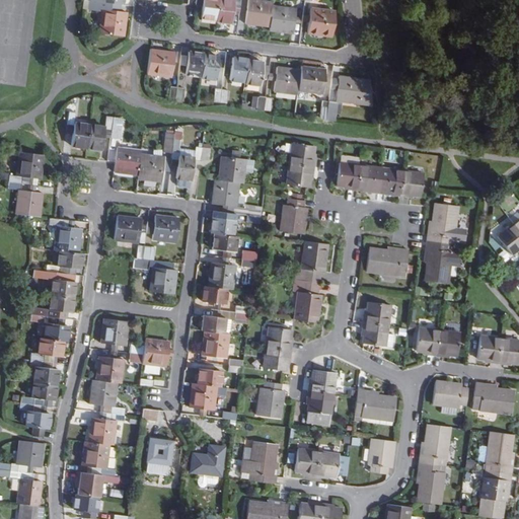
[(104,2),(88,0),(85,0),(84,8),(103,10),(103,9),(104,2)]
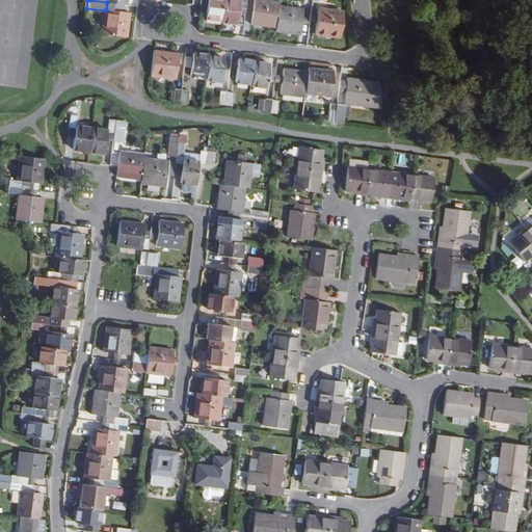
[(222,20),(223,0),(202,0),(202,4),(209,6),(207,18),(222,20)]
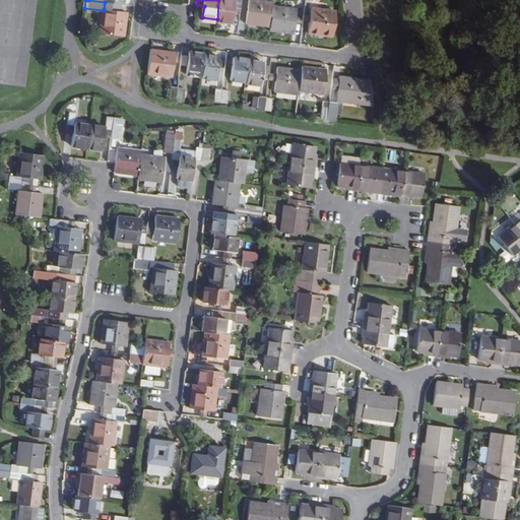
[(235,5),(236,0),(234,0),(218,0),(217,19),(217,20),(233,22),(235,5)]
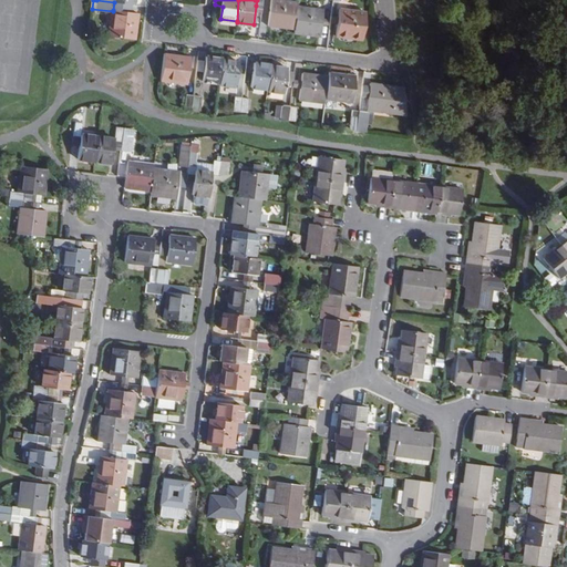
[(280,0),(271,0),(268,24),(296,29),(299,7),(299,2),(280,0)]
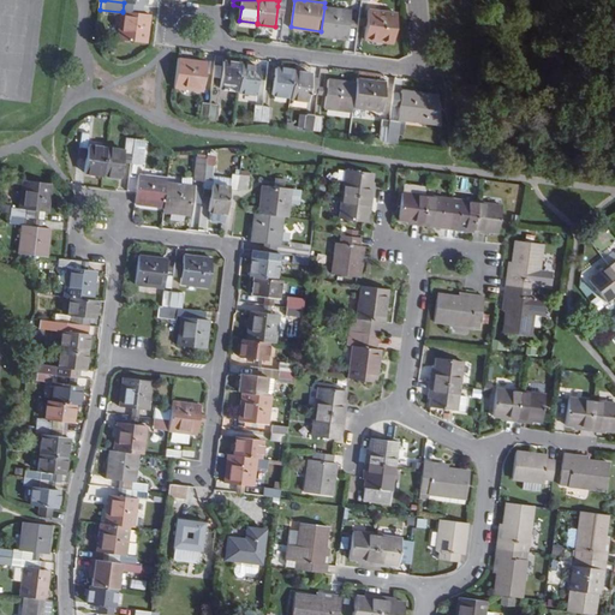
[(136,4),(124,3),(123,11),(144,15),(147,5),(136,4)]
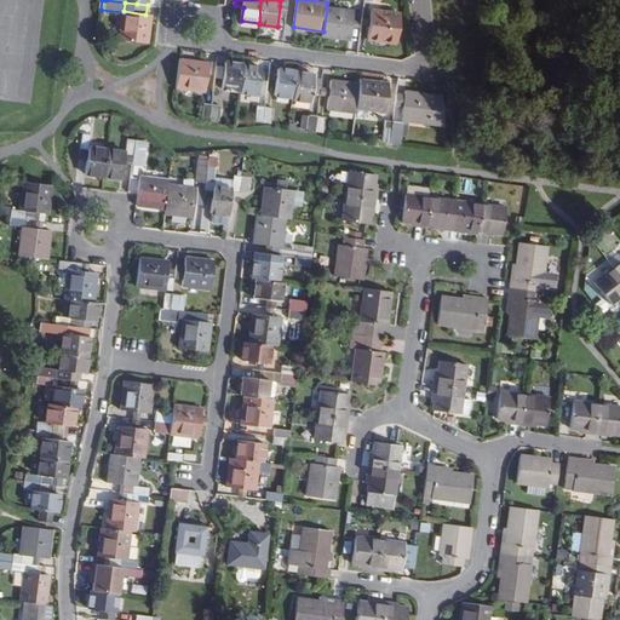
[(351,40),(355,11),(327,7),(323,32),(323,35),(351,40)]
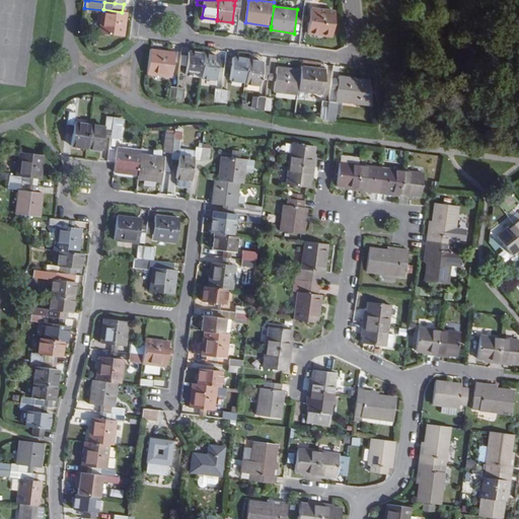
[(332,35),(336,11),(312,8),(309,32),(332,35)]
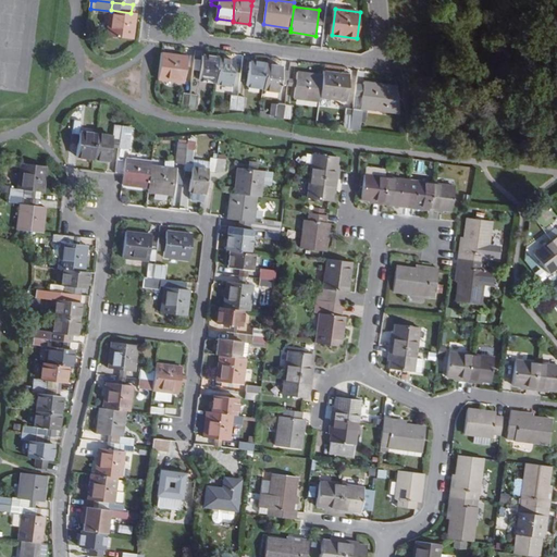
[(136,13),(131,13),(111,10),(111,11),(108,35),(134,38),(136,13)]
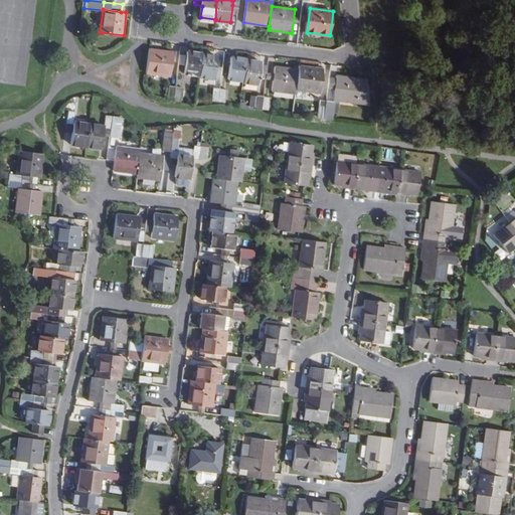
[(170,75),(173,51),(150,48),(146,72),(170,75)]
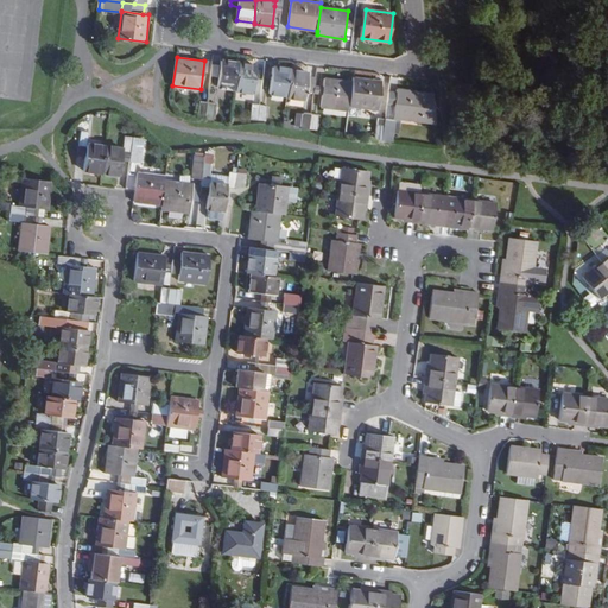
[(235,88),(238,64),(238,63),(221,61),(217,86),(220,87),(232,88),(235,88)]
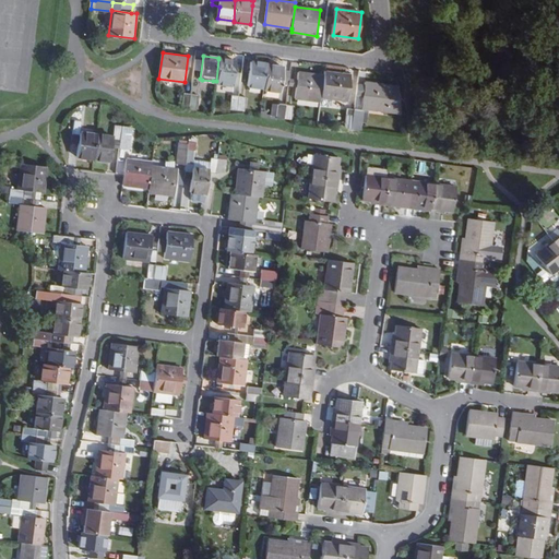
[(218,59),(216,81),(215,83),(233,85),(237,61),(218,59)]
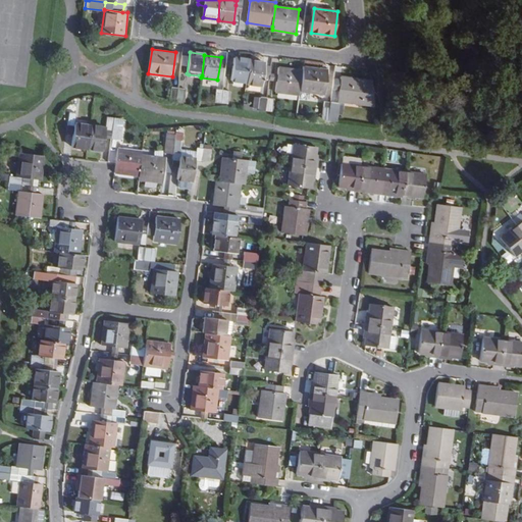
[(247,82),(249,61),(249,59),(235,57),(231,80),(247,82)]
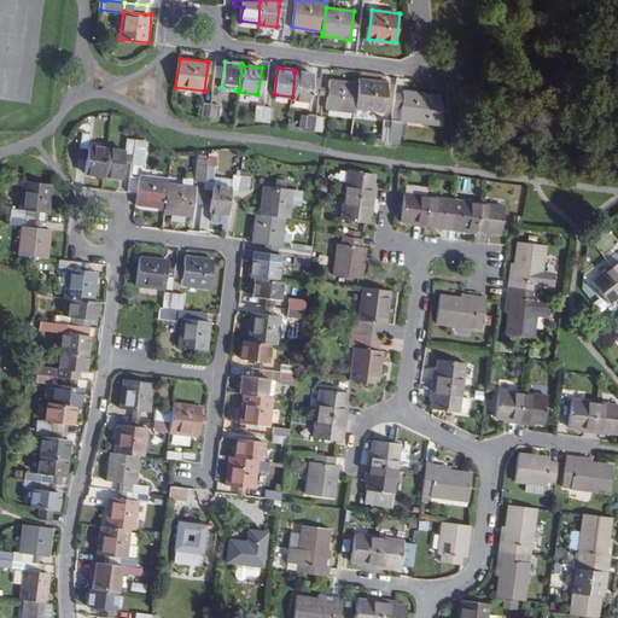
[(310,101),(313,75),(295,73),(292,97),(291,99),(310,101)]
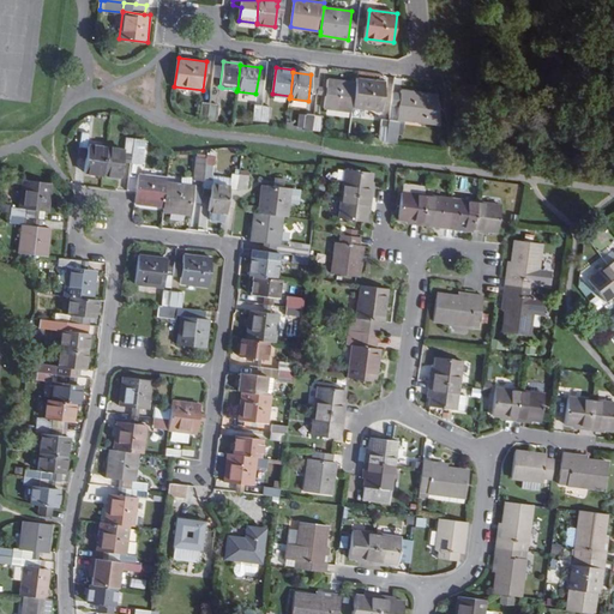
[(357,78),(356,84),(354,107),(381,110),(385,82),(357,78)]
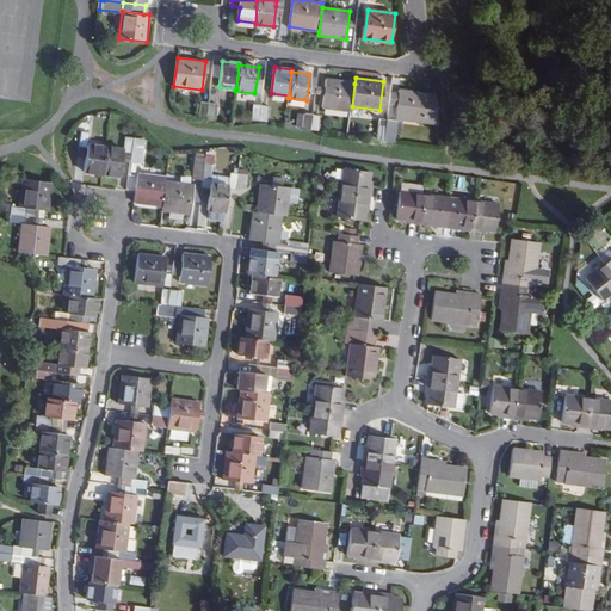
[(351,111),(352,106),(355,84),(326,79),(322,107),(351,111)]
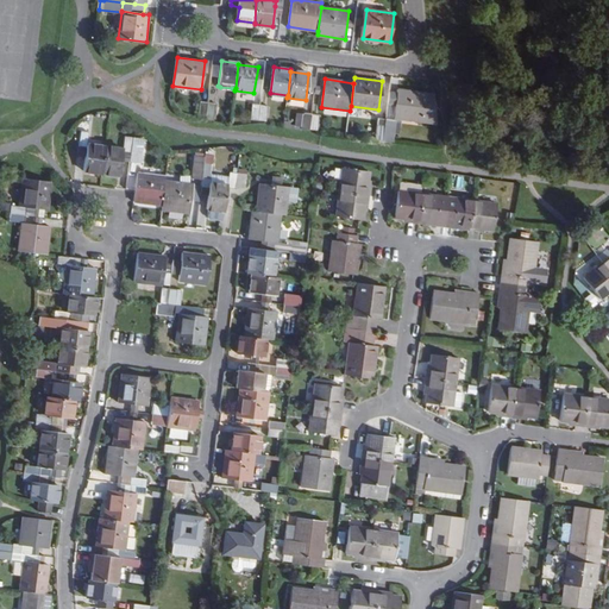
[(232,88),(220,87),(219,95),(231,96),(232,88)]
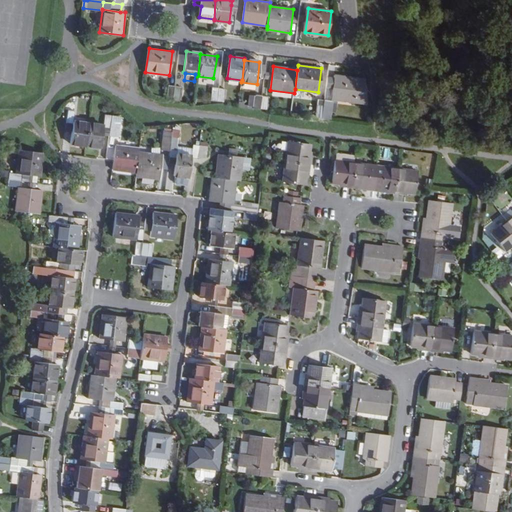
[(332,99),(368,104),(366,79),(335,75),(332,99)]
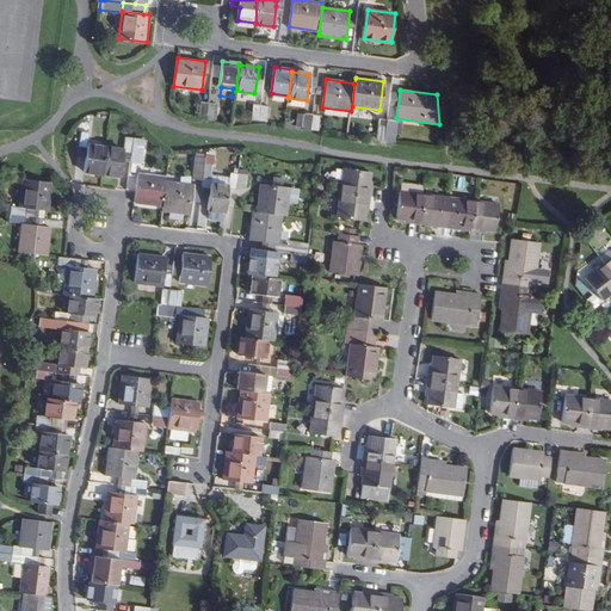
[(266,122),(269,106),(261,105),(259,121),(266,122)]
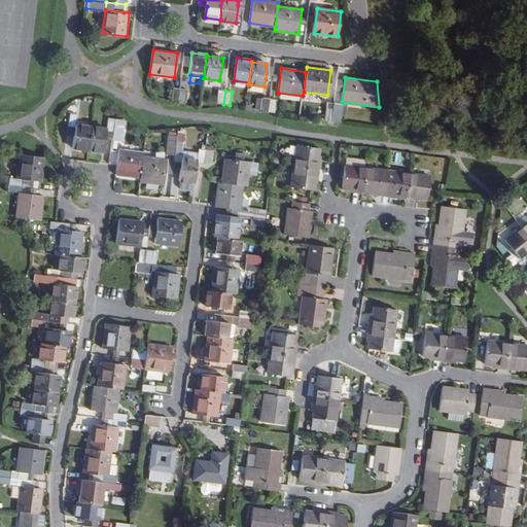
[(275,112),(277,100),(270,99),(269,111),(275,112)]
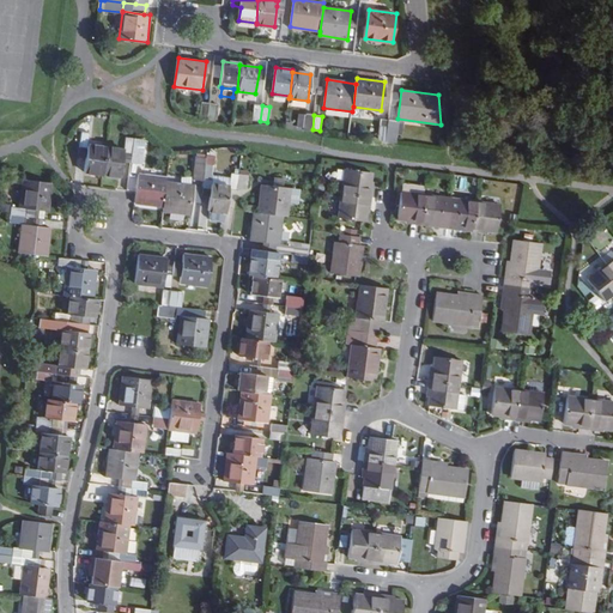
[(388,119),(381,117),(377,141),(386,143),(388,119)]
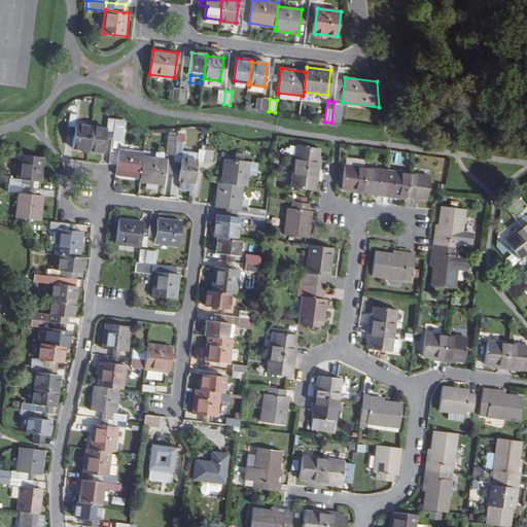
[(341,124),(343,103),(334,102),(331,123),(341,124)]
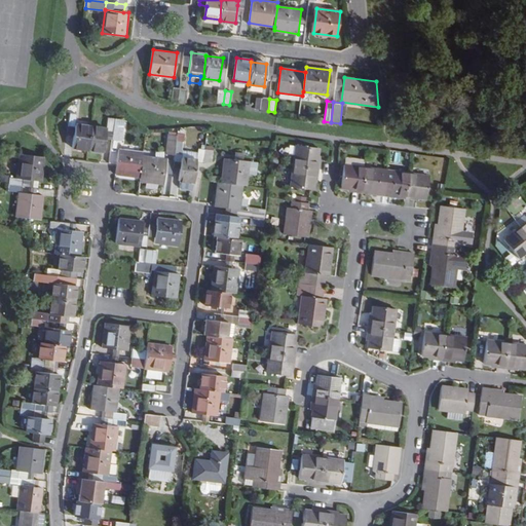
[(75,128),(72,148),(88,150),(91,126),(75,125),(76,115),(70,114),(68,127),(75,128)]
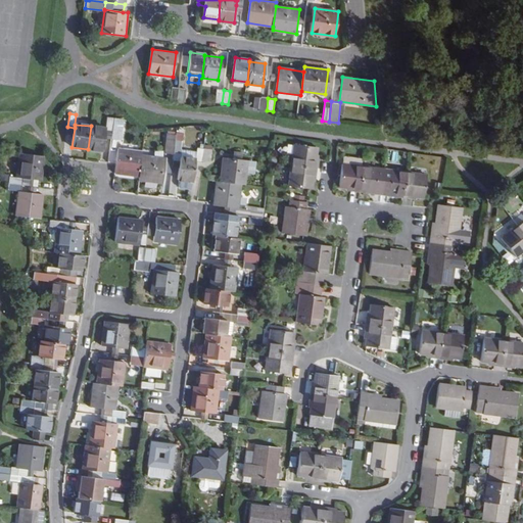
[(103,151),(106,131),(111,132),(113,119),(107,117),(106,128),(91,126),(88,149),(103,151)]
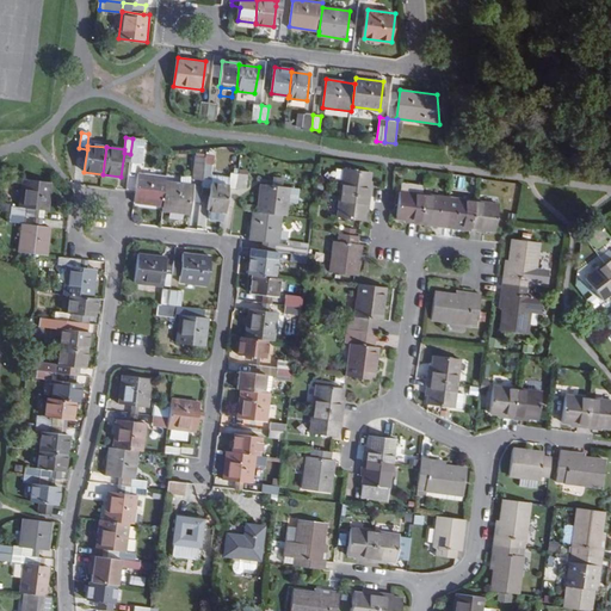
[(144,140),(141,140),(133,139),(130,154),(129,164),(141,165),(144,140)]
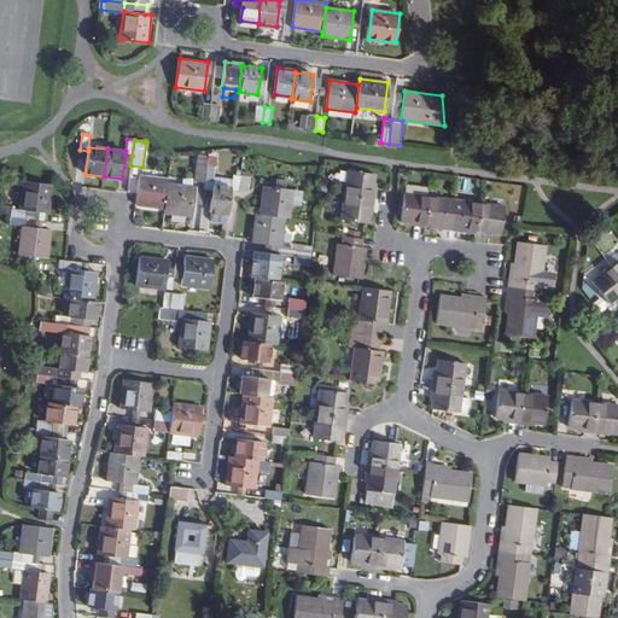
[(208,159),(207,164),(205,180),(213,181),(216,157),(208,156),(208,159)]
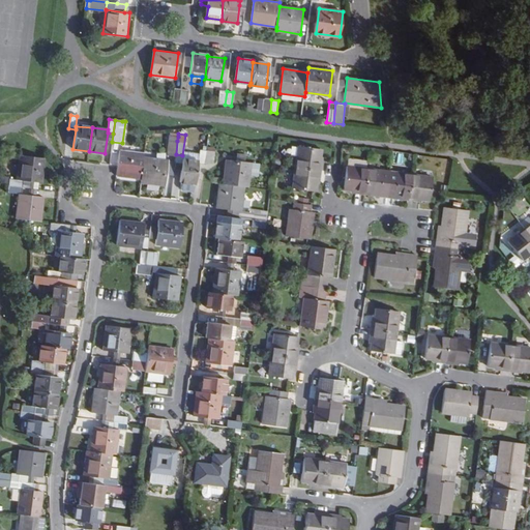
[(168,154),(176,154),(177,141),(178,137),(170,136),(168,154)]
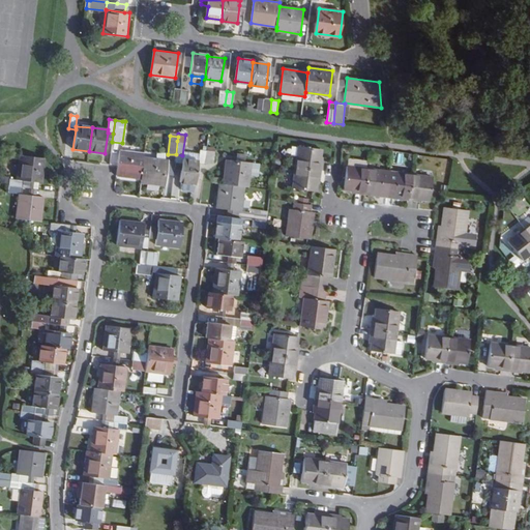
[(298,147),(296,168),(320,171),(321,165),(321,164),(319,163),(321,149),(298,147)]
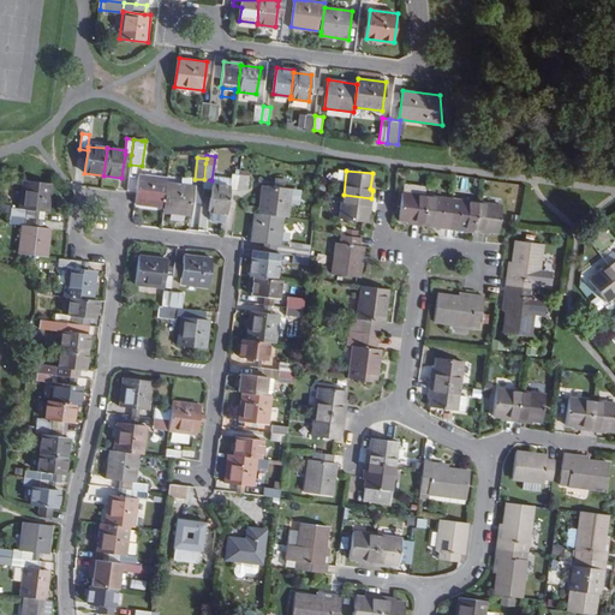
[(238,175),(231,174),(230,185),(228,190),(237,192),(237,190),(244,191),(245,177),(238,175)]
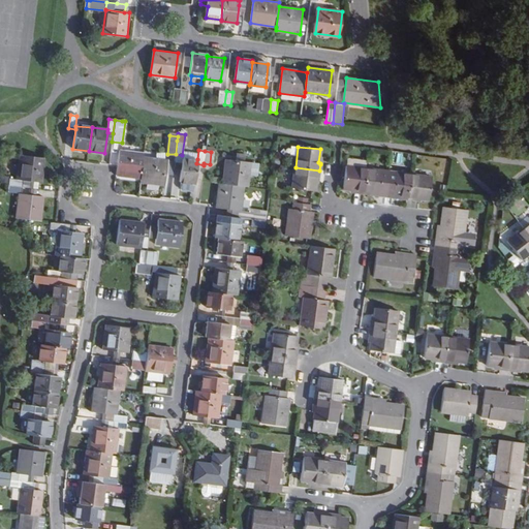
[(175,161),(174,169),(180,170),(182,158),(182,155),(176,154),(175,161)]
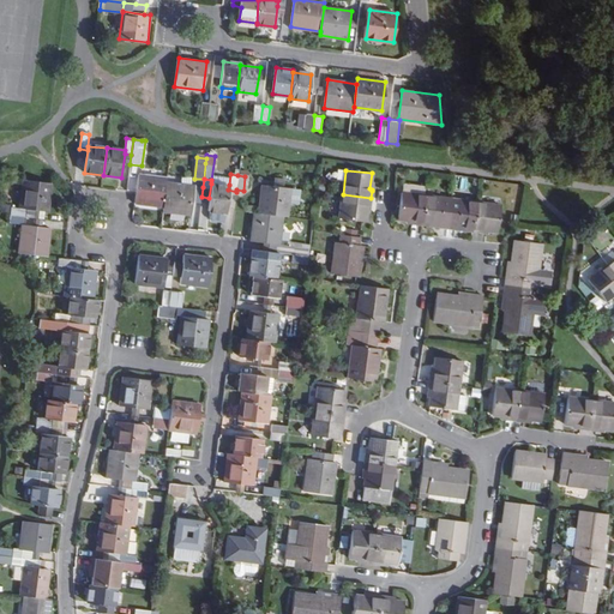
[(20,209),(12,208),(11,215),(28,217),(29,210),(49,211),(52,184),(24,180),(20,209)]
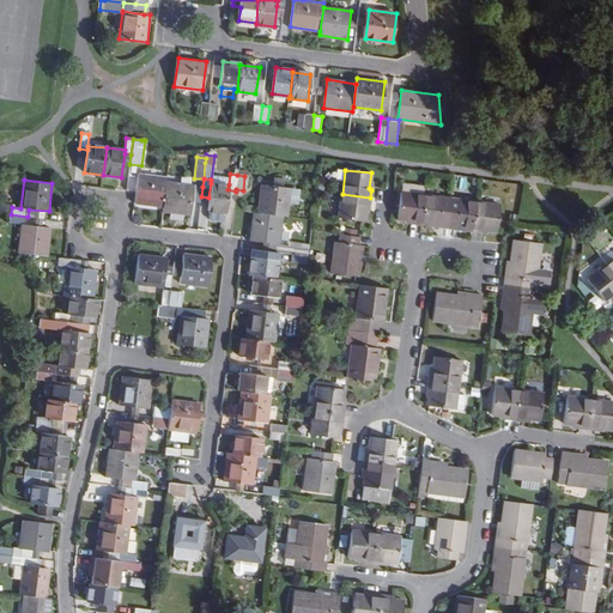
[(137,193),(134,207),(163,211),(167,183),(138,180),(137,193)]
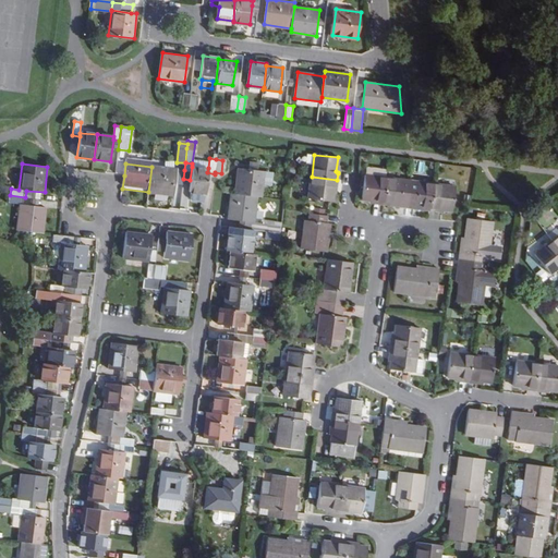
[(177,169),(152,167),(148,192),(173,195),(174,184),(177,169)]
